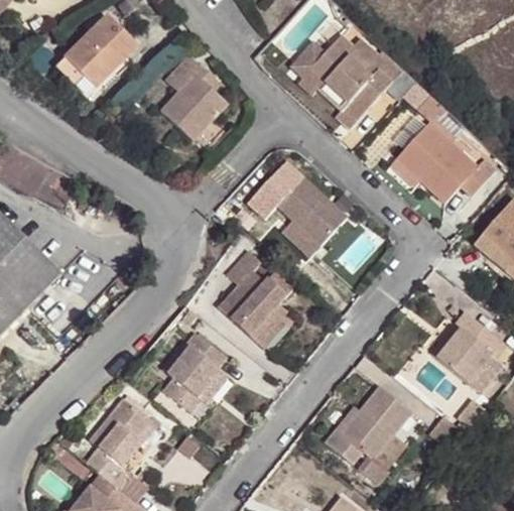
[(389,0),(397,17),(433,0),(389,0)]
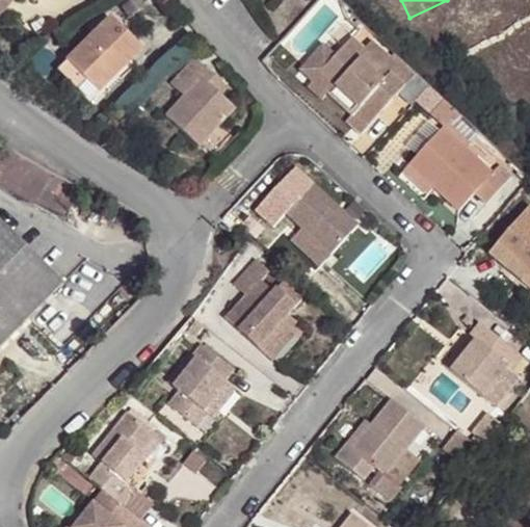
[(108,14),(93,28),(125,59),(139,45),(108,14)]
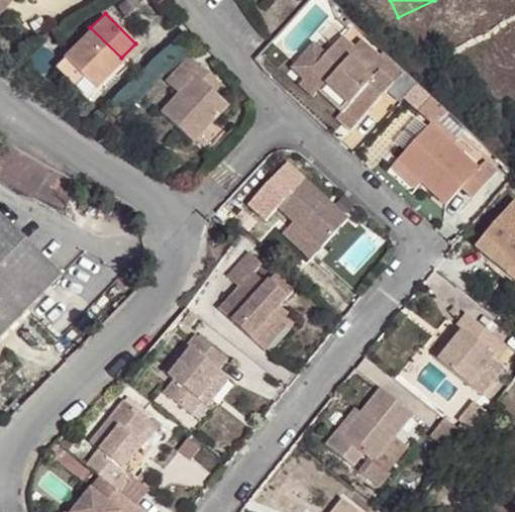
[(514,38),(506,18),(479,30),(499,76),(514,69),(514,38)]
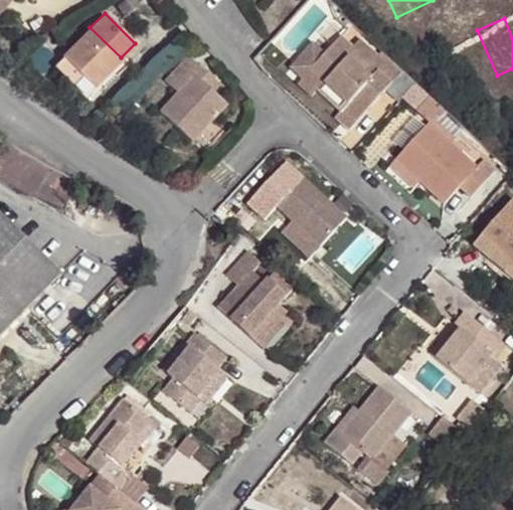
[(121,57),(90,27),(62,55),(93,86),(121,57)]
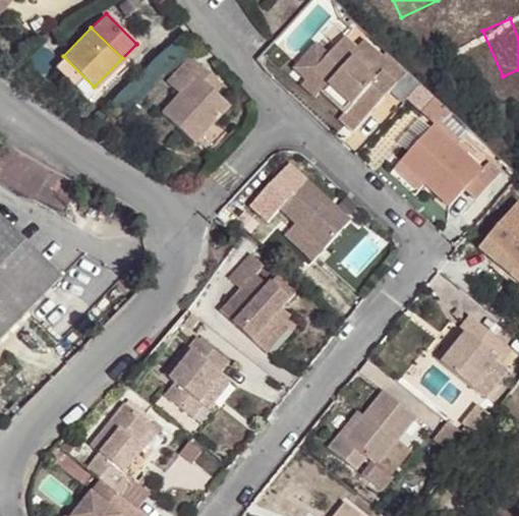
[(383,68),(388,63),(362,39),(354,46),(344,35),(328,53),(314,41),(293,65),(306,76),(314,68),(352,102),(343,111),(340,116),(353,127),(390,89),(396,82),(383,68)]
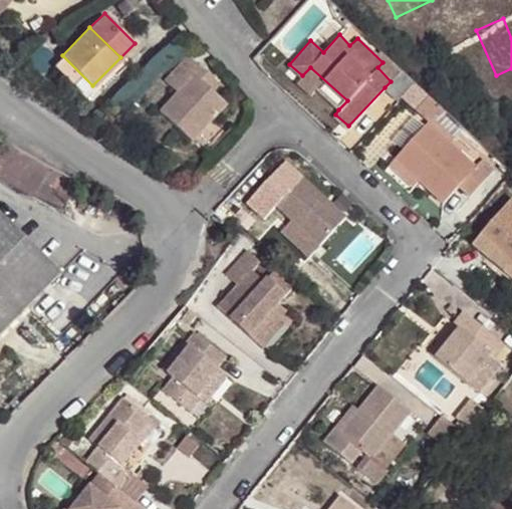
[(190,137),(224,100),(204,81),(210,75),(186,54),(164,78),(175,88),(157,107),(190,137)]
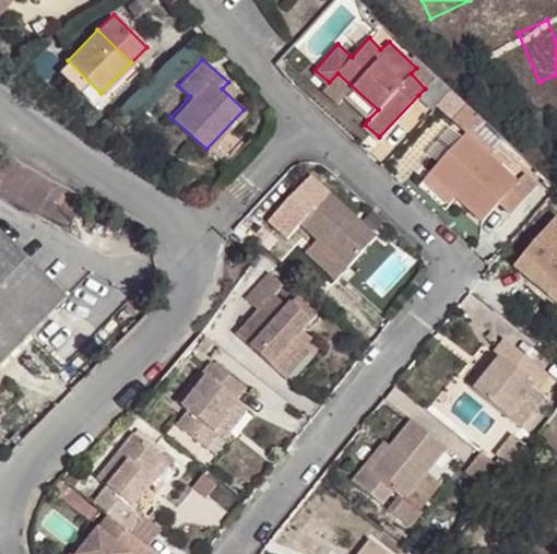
[(101,93),(68,60),(59,70),(92,104),(101,93)]
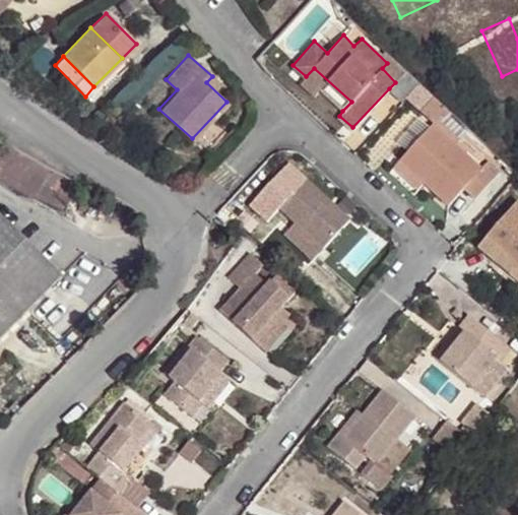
[(401,76),(387,63),(382,68),(395,82),(389,88),(401,100),(406,94),(418,81),(406,70),(401,76)]
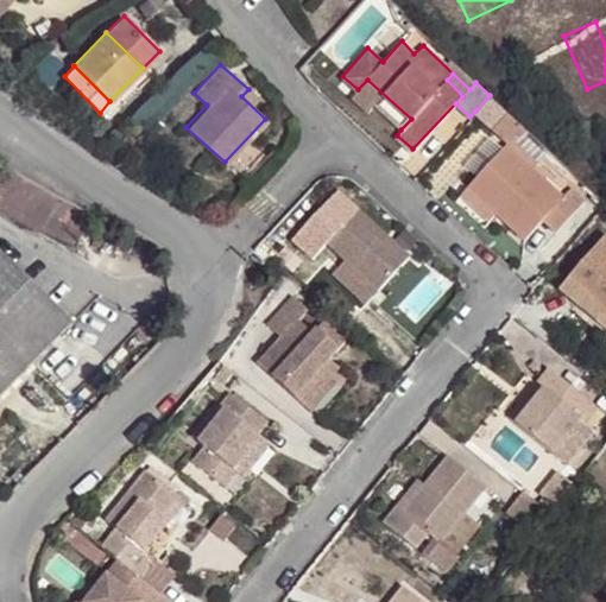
[(411,119),(367,80),(358,89),(351,96),(366,111),(373,103),(401,130),(411,119)]
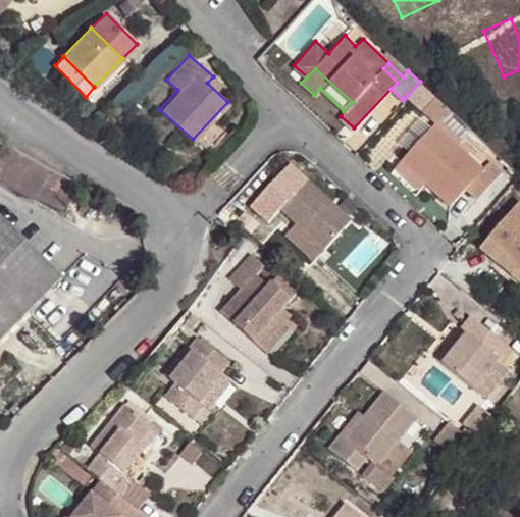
[(433,95),(420,82),(408,95),(422,107),(433,95)]
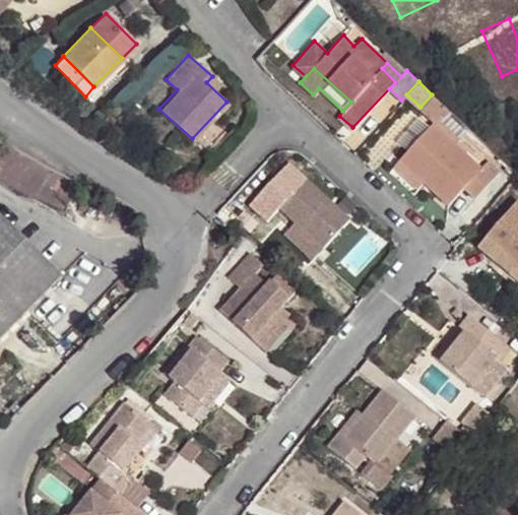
[(435,120),(433,123),(453,142),(457,137),(466,127),(432,94),(421,107),(435,120)]
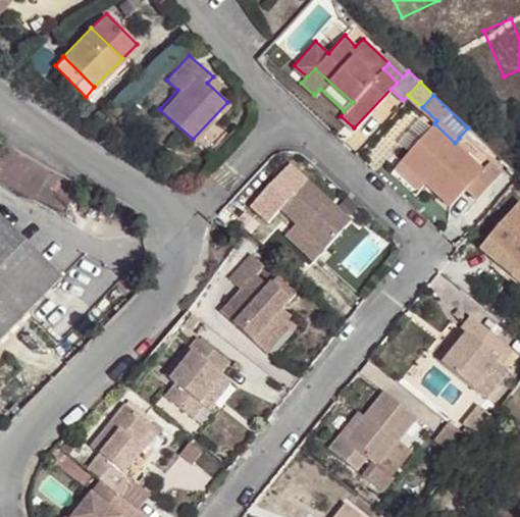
[(434,123),(402,157),(427,178),(451,202),(467,186),(478,196),(498,175),(486,164),(482,167),(455,143),(434,123)]
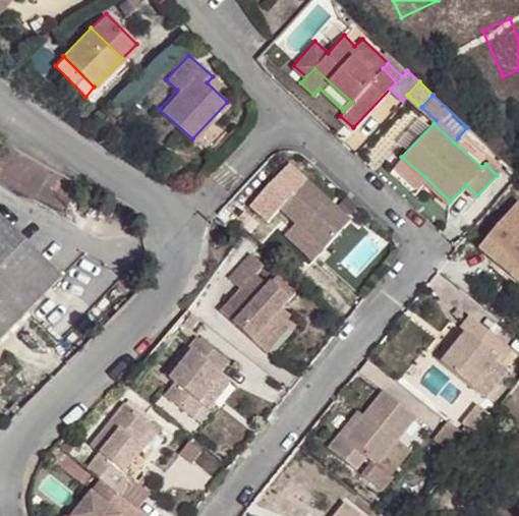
[(426,178),(401,157),(395,163),(419,186),(426,178)]
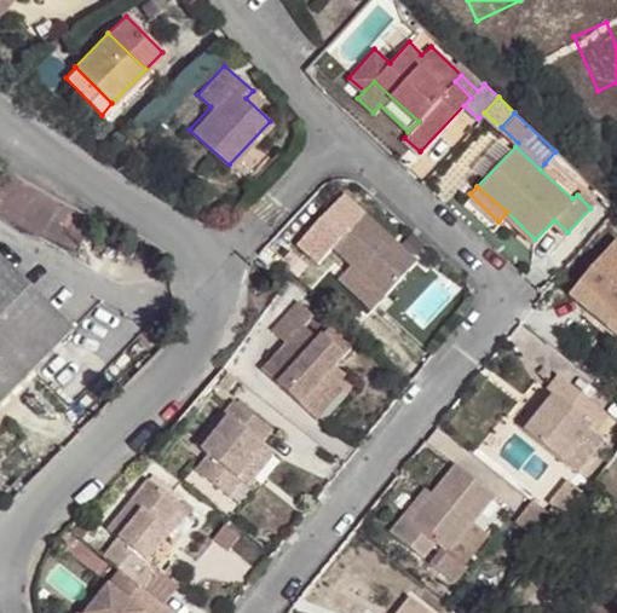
[(350,258),(387,291),(416,260),(342,192),(297,243),(317,262),(334,243),(350,258)]
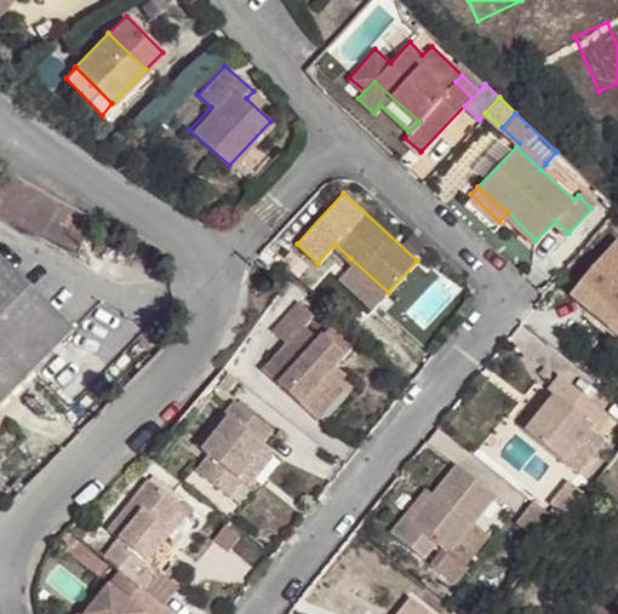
[(617,239),(571,292),(608,323),(617,313),(617,239)]
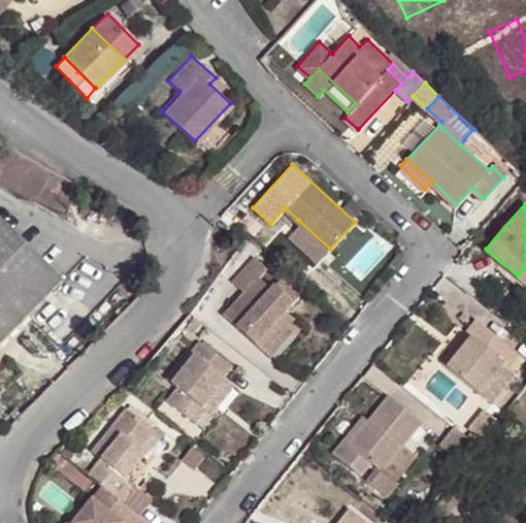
[(0,336),(60,276),(0,218),(0,336)]
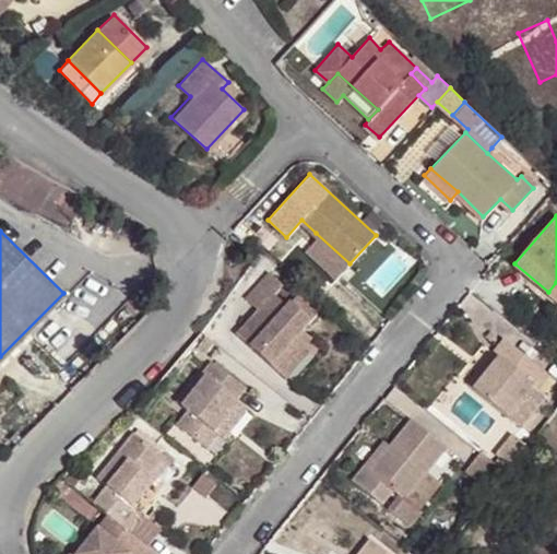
[(339,274),(350,263),(316,233),(306,244),(339,274)]
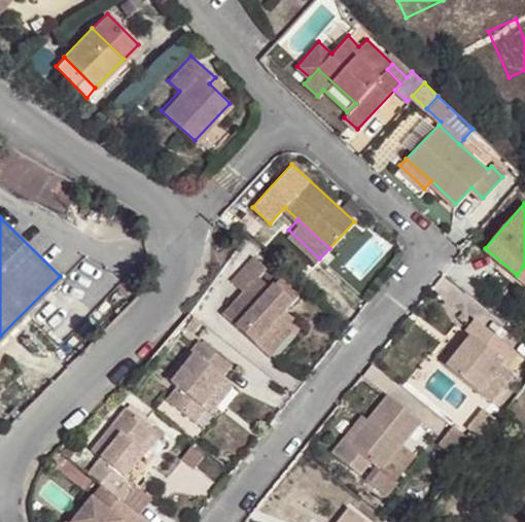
[(301,291),(282,275),(274,283),(263,273),(271,264),(255,250),(233,275),(245,286),(224,310),(266,347),(289,320),(281,313),(287,306),(301,291)]
